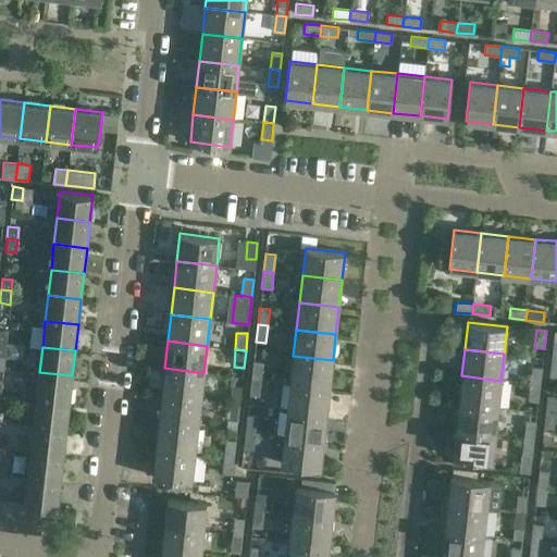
[(293,356),(291,383),(330,387),(333,360),(293,356)]
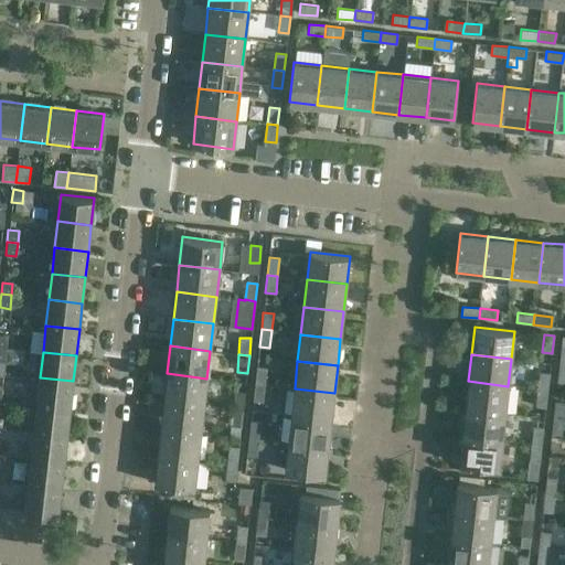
[(267,368),(257,366),(255,383),(265,385),(267,368)]
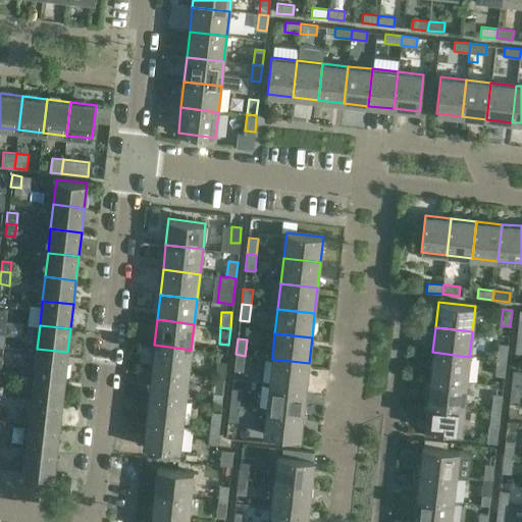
[(497,360),(506,361),(508,345),(499,344),(497,360)]
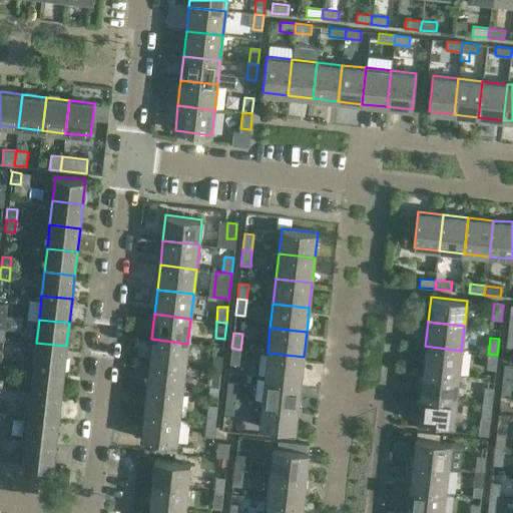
[(184,368),(187,344),(151,339),(148,364),(184,368)]
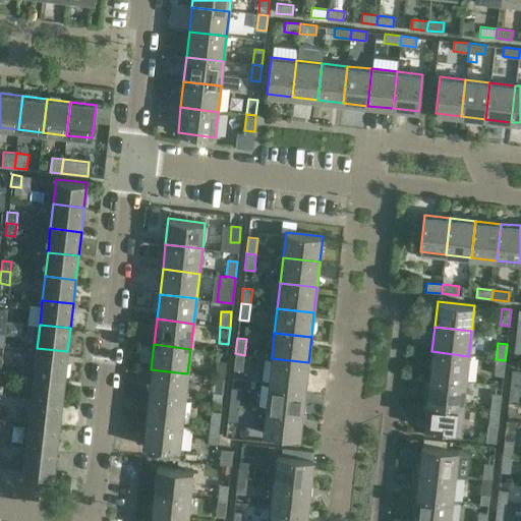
[(37,348),(34,372),(64,375),(67,351),(37,348)]
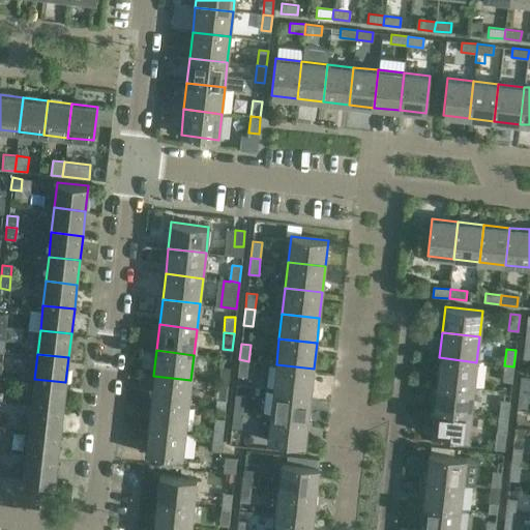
[(439,357),(437,383),(474,387),(476,362),(439,357)]
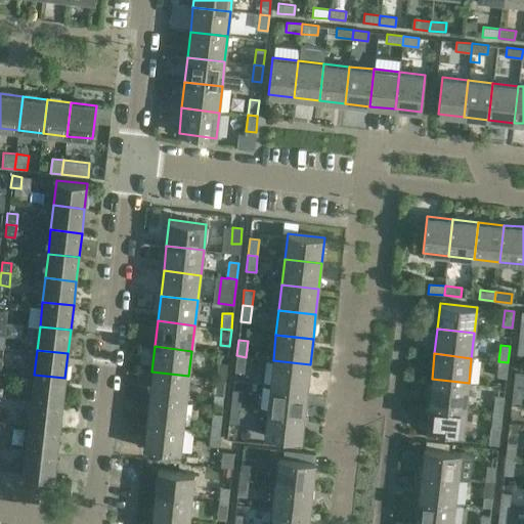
[(244,373),(246,357),(236,355),(234,372),(244,373)]
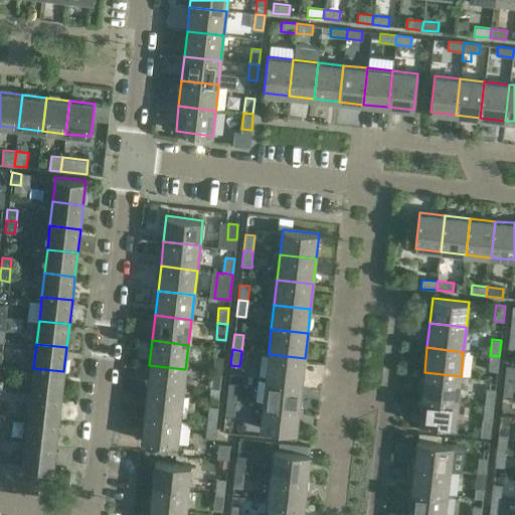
[(269,354),(266,379),(302,383),(305,358),(269,354)]
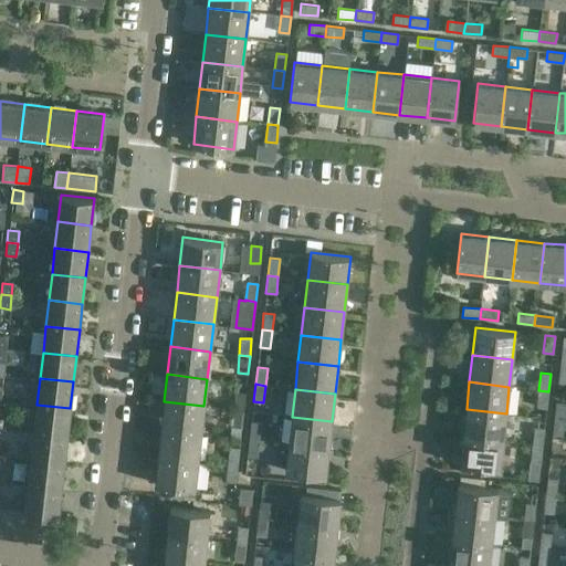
[(548,391),(538,390),(536,407),(546,409),(548,391)]
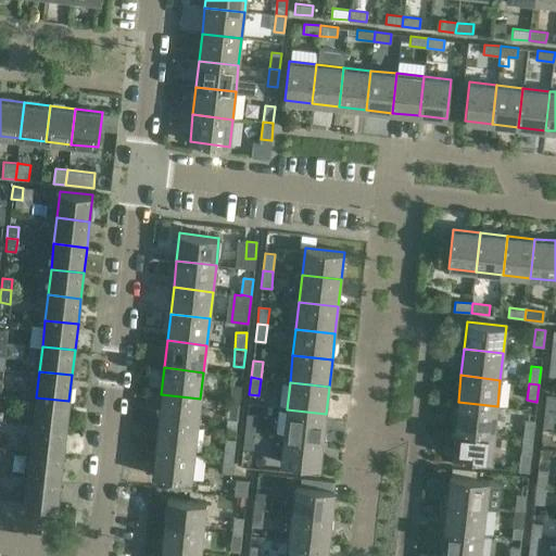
[(240,387),(230,386),(229,402),(239,403),(240,387)]
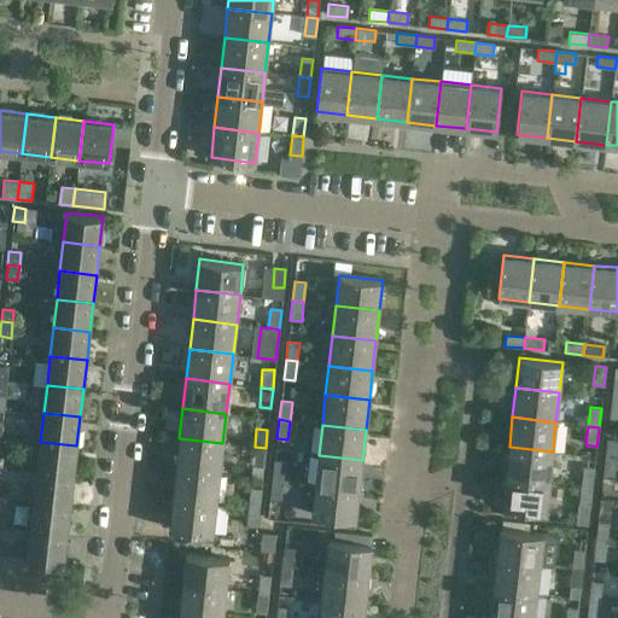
[(220,473),(222,443),(179,438),(175,468),(220,473)]
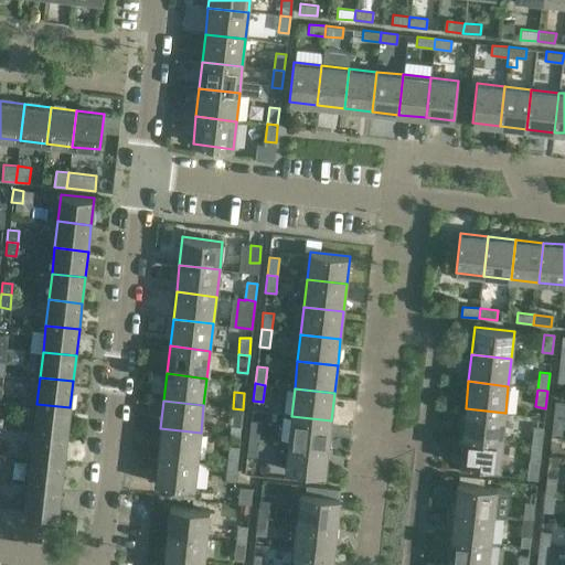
[(553,419),(563,420),(564,404),(564,403),(555,402),(553,419)]
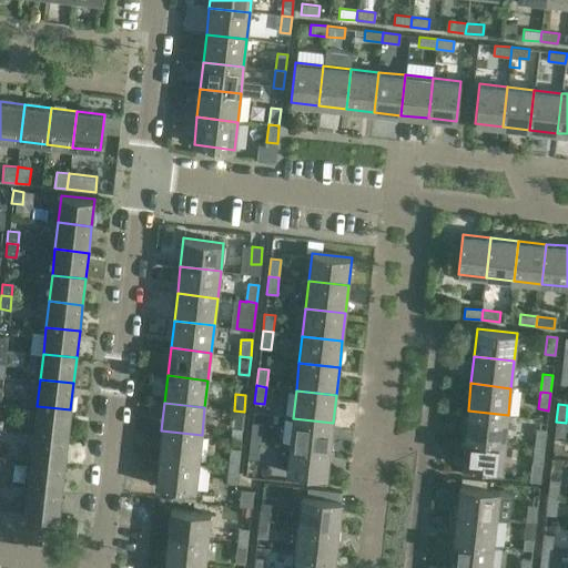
[(37,406),(34,432),(68,436),(70,409),(37,406)]
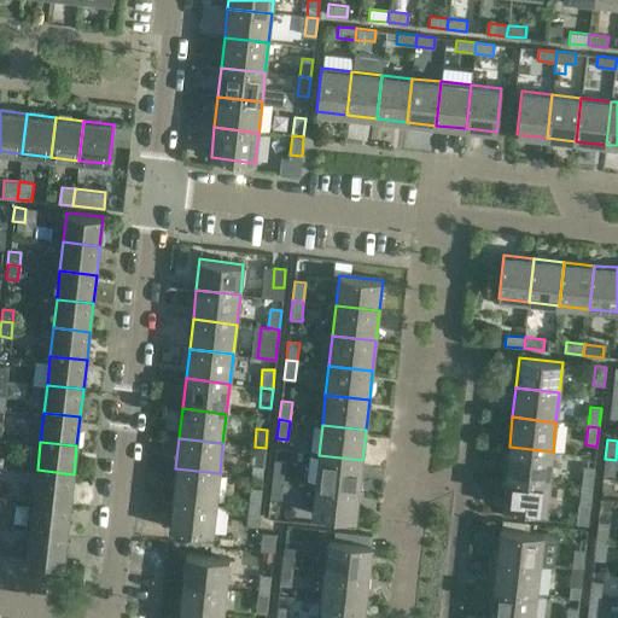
[(252,467),(263,468),(266,448),(255,447),(252,467)]
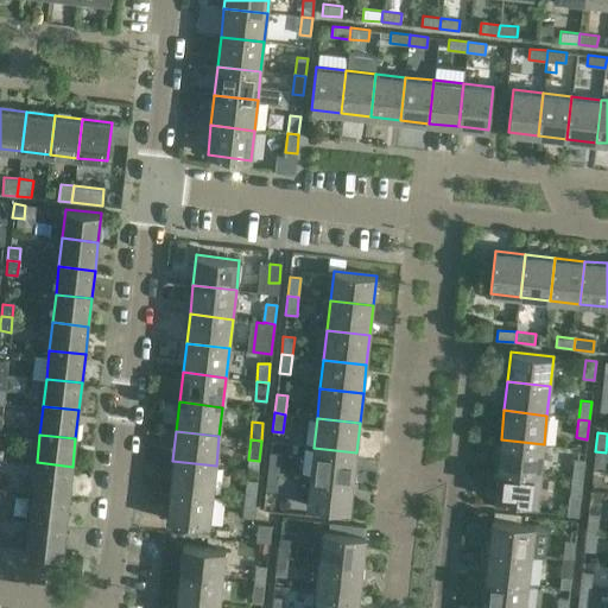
[(540,474),(544,444),(501,439),(498,469),(540,474)]
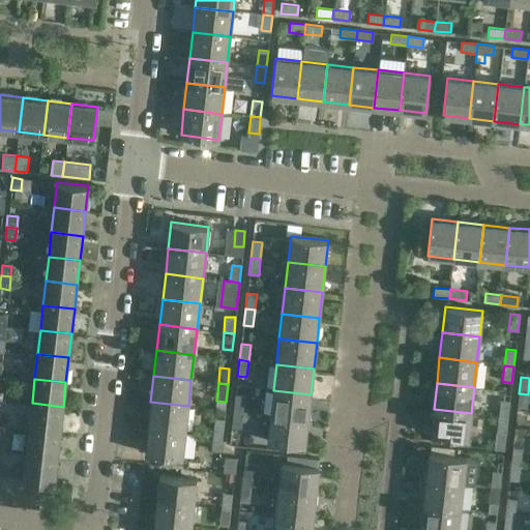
[(273,390),(270,415),(307,419),(311,394),(273,390)]
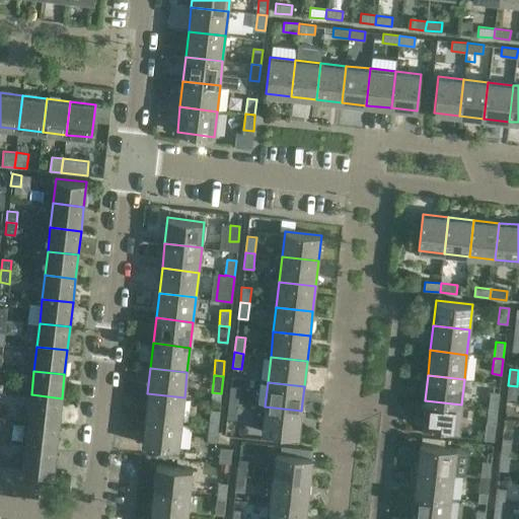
[(517,386),(508,385),(506,400),(516,401),(517,386)]
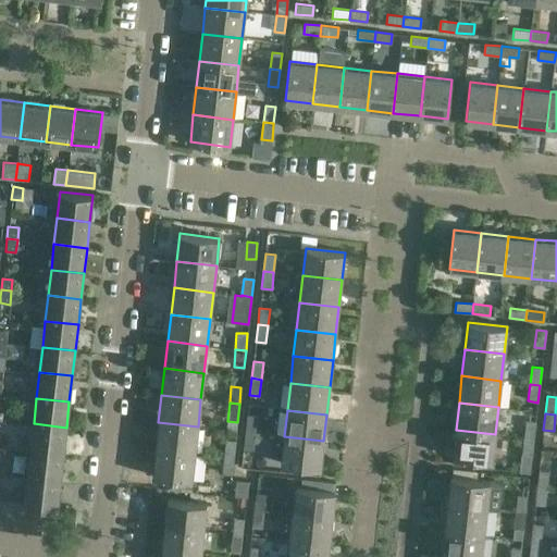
[(257,416),(247,415),(245,432),(256,433),(257,416)]
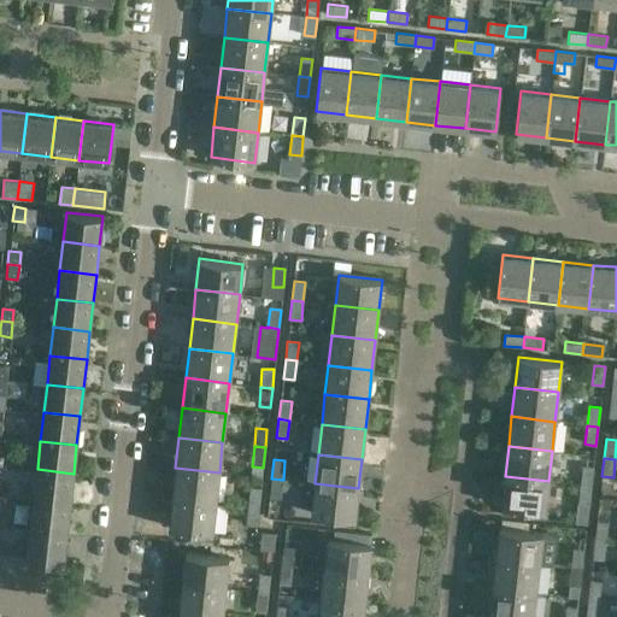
[(580,485),(591,486),(593,466),(582,465),(580,485)]
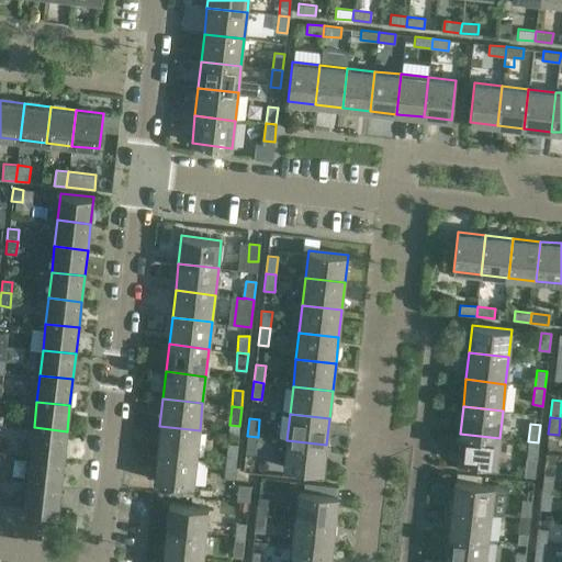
[(197,457),(200,430),(159,426),(157,452),(197,457)]
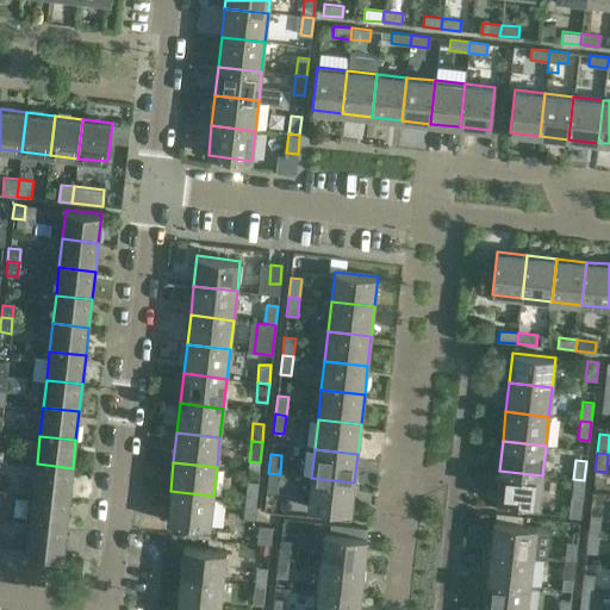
[(37,464),(33,492),(69,496),(73,468),(37,464)]
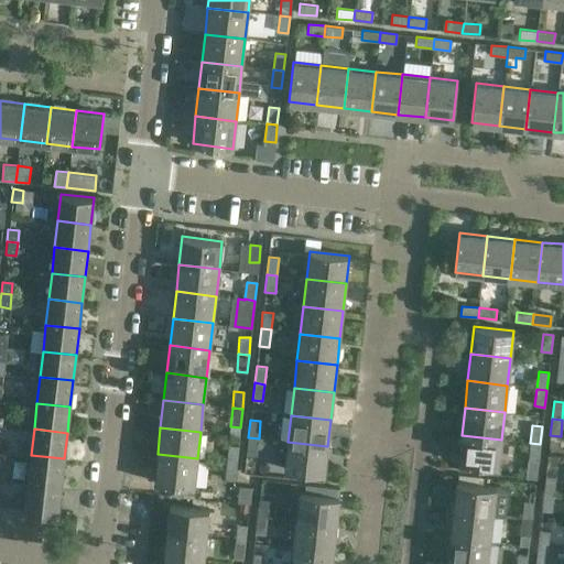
[(501,440),(462,435),(458,463),(498,467),(501,440)]
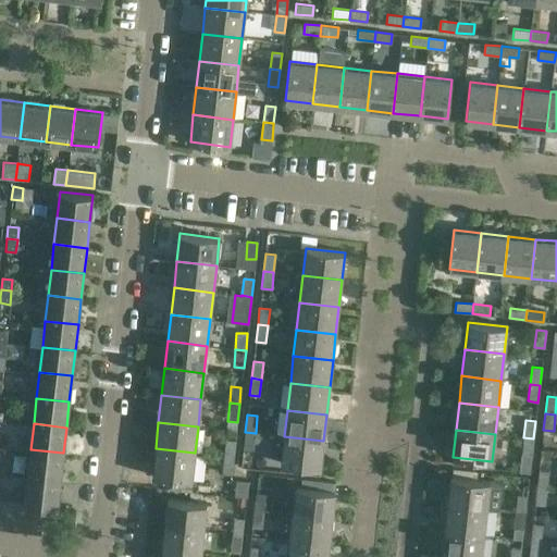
[(254,449),(256,433),(245,432),(244,448),(254,449)]
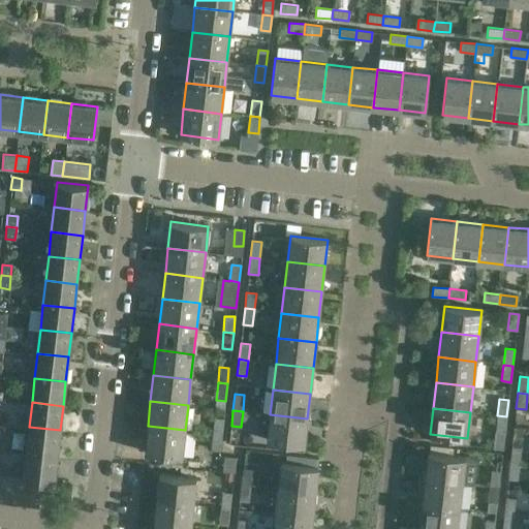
[(270,414),(267,441),(304,445),(307,418),(270,414)]
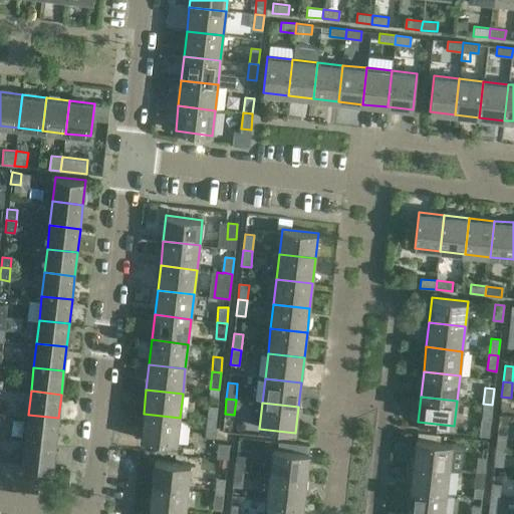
[(492,405),(483,404),(482,420),(491,421),(492,405)]
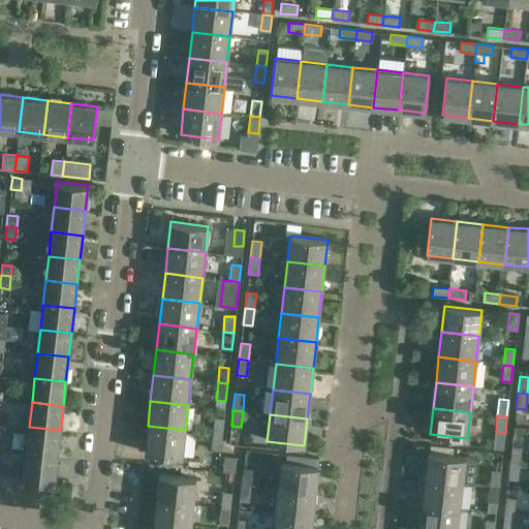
[(223,418),(214,417),(212,433),(221,434),(223,418)]
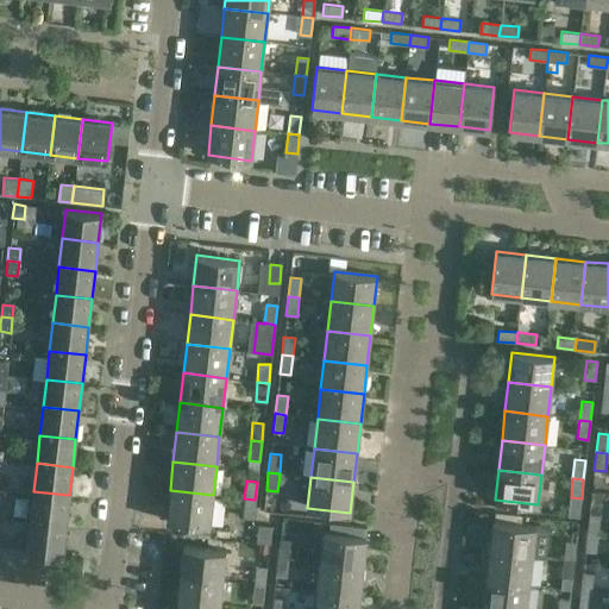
[(213,495),(170,490),(167,521),(188,523),(209,526),(213,495)]
